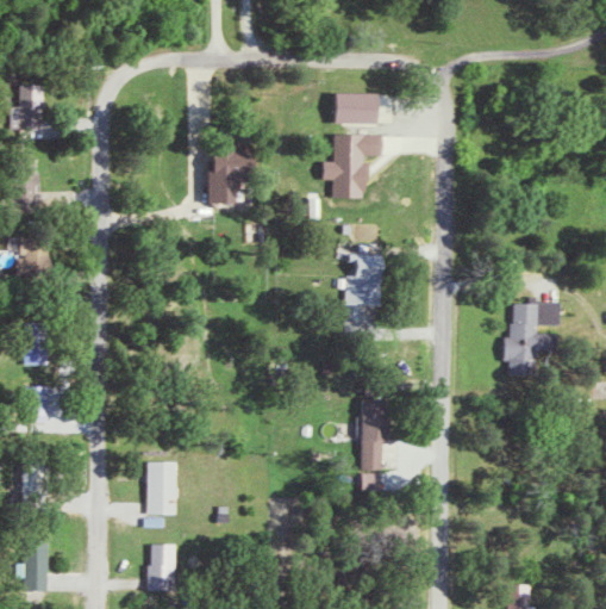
[(10,106),(11,129),(42,128),(42,85),(18,85),(19,106),(10,106)]
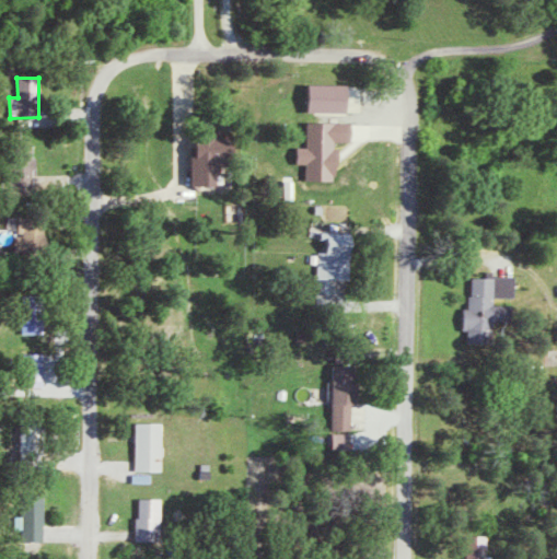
[(345,85),(305,84),(305,112),(345,113),(345,85)]
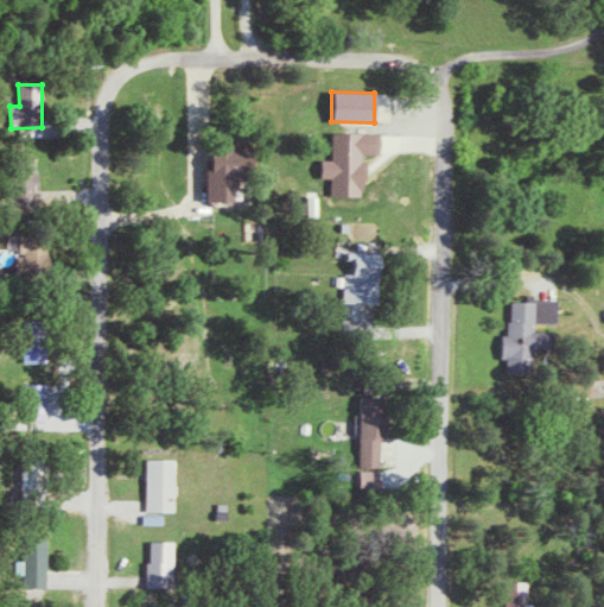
[(380,133),(331,133),(331,160),(320,160),(320,178),(331,178),(331,196),(363,196),(363,178),(366,178),(366,155),(380,155),(380,133)]
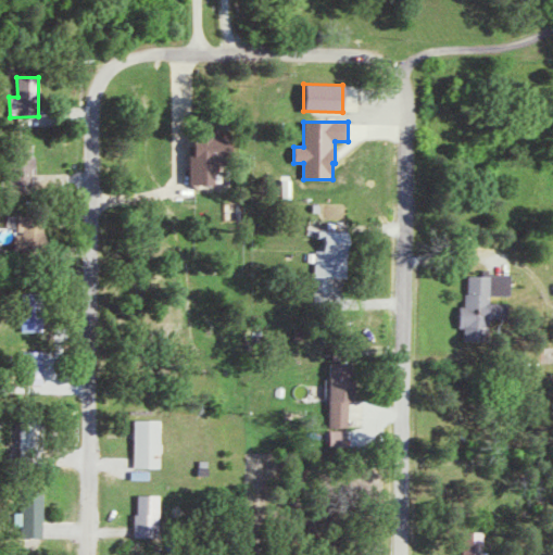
[(189,185),(214,185),(214,135),(190,134),(189,185)]
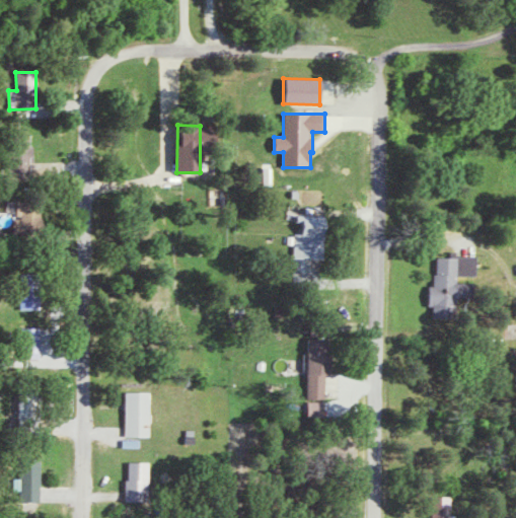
[(12,135),(10,173),(19,173),(19,177),(13,177),(13,181),(29,182),(32,136),(12,135)]
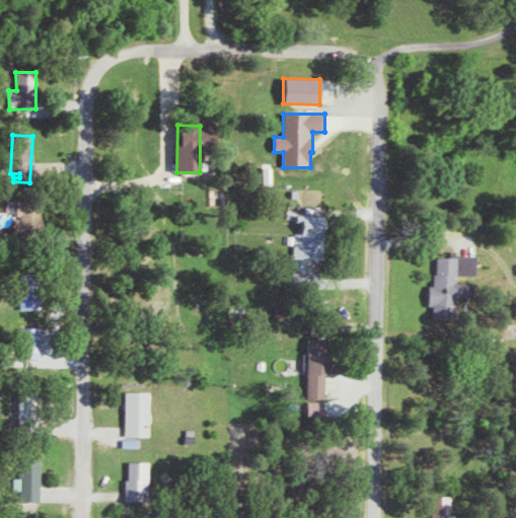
[(8,206),(10,211),(15,209),(19,225),(40,219),(32,198),(8,206)]
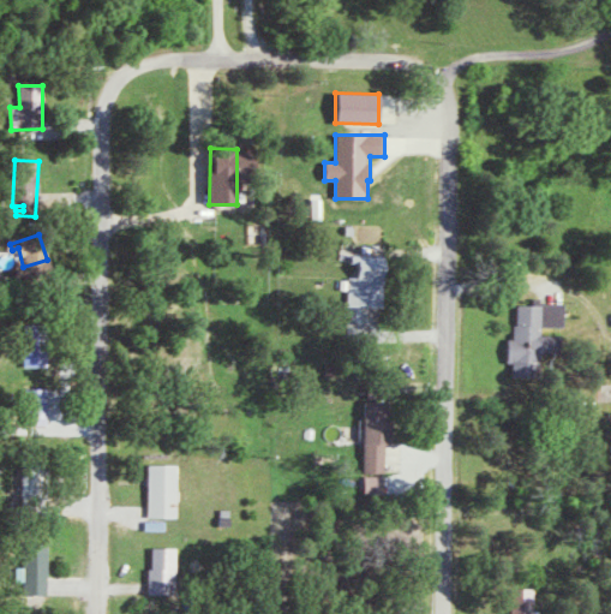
[(348,307),(379,308),(379,267),(377,267),(377,256),(357,256),(357,278),(349,278),(348,307)]
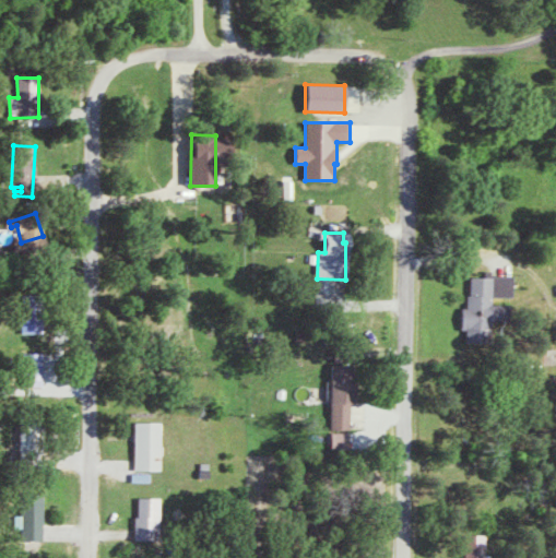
[(512,276),(469,277),(469,308),(461,308),(462,331),(466,331),(466,343),(491,343),(489,320),(509,320),(509,303),(513,303),(512,276)]
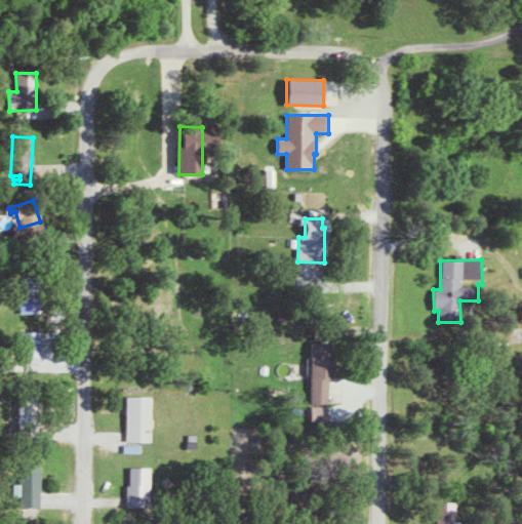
[(22,314),(42,313),(41,284),(22,284),(22,314)]
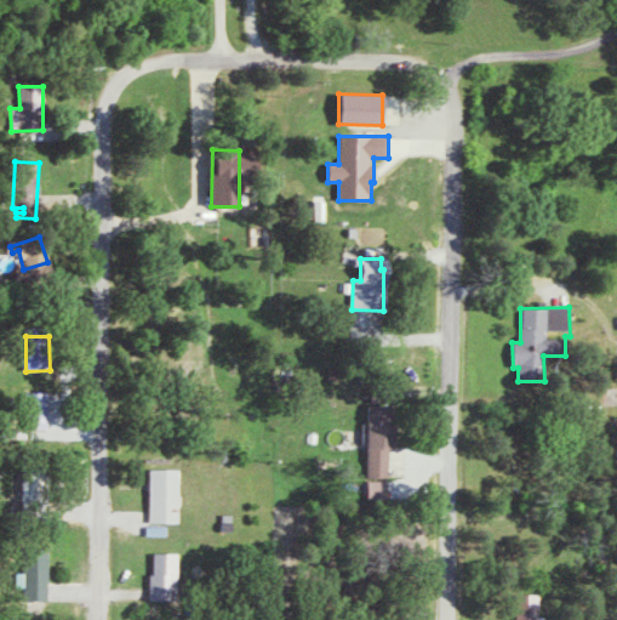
[(50,393),(28,393),(27,430),(50,430),(50,393)]
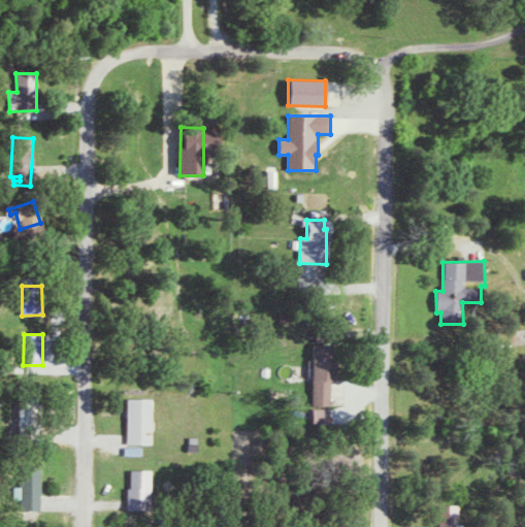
[(313,407),(314,407),(314,425),(332,425),(332,382),(336,382),(336,344),(314,344),(313,407)]
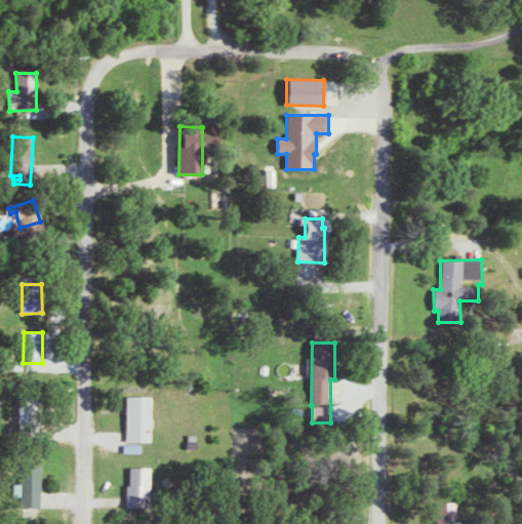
[(128,442),(153,442),(152,397),(127,397),(128,442)]
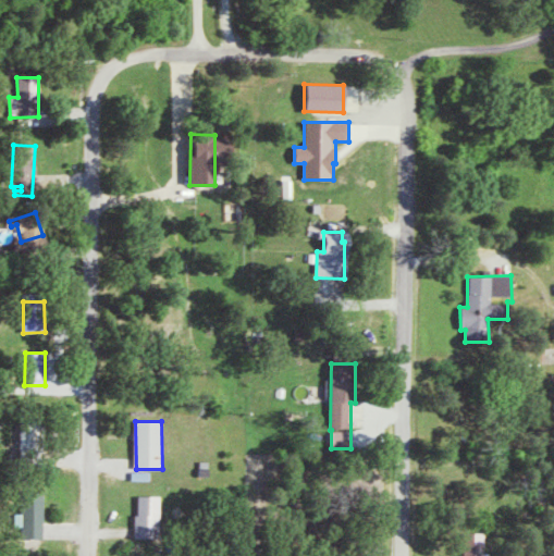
[(23,514),(15,514),(15,528),(22,528),(22,540),(44,540),(44,492),(23,492),(23,514)]
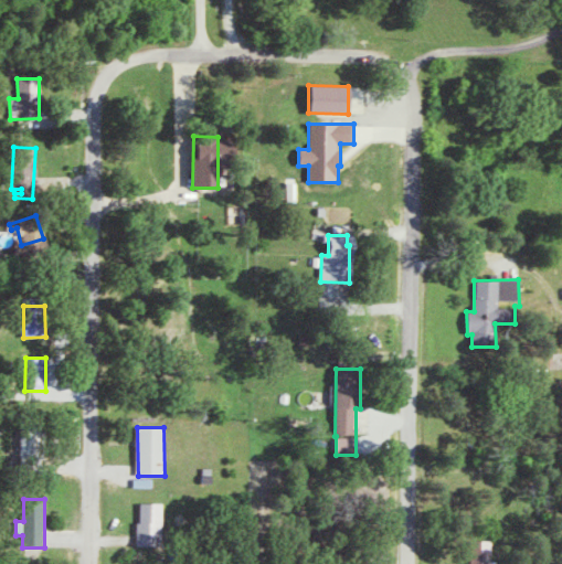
[(138,545),(161,546),(162,503),(139,503),(138,545)]
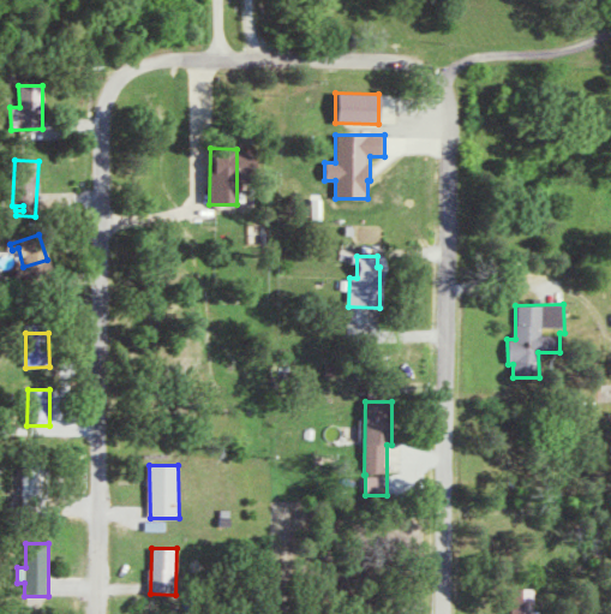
[(534,613),(535,590),(513,589),(511,613),(534,613)]
